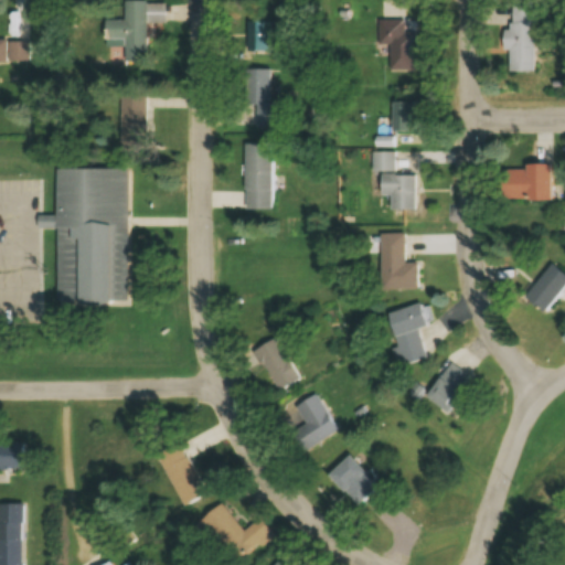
[(148,24),(166,24),(167,3),(126,2),(126,22),(107,22),(107,53),(124,53),(124,60),(148,60),(148,24)]
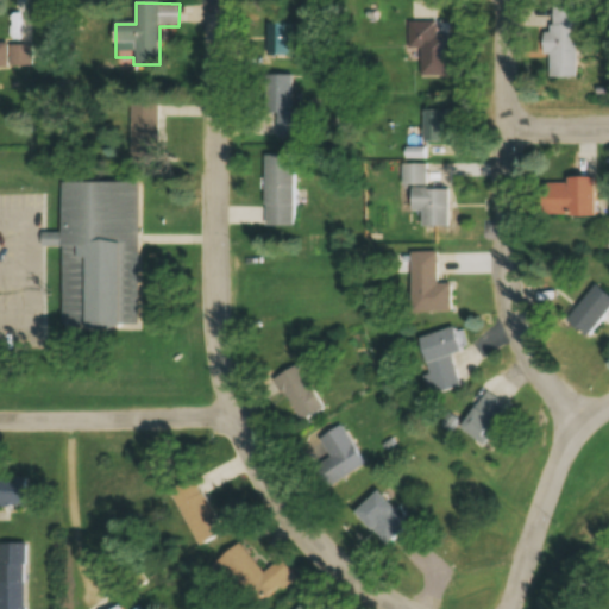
[(545,33),(545,79),(575,79),(577,6),(550,6),(550,33),(545,33)]
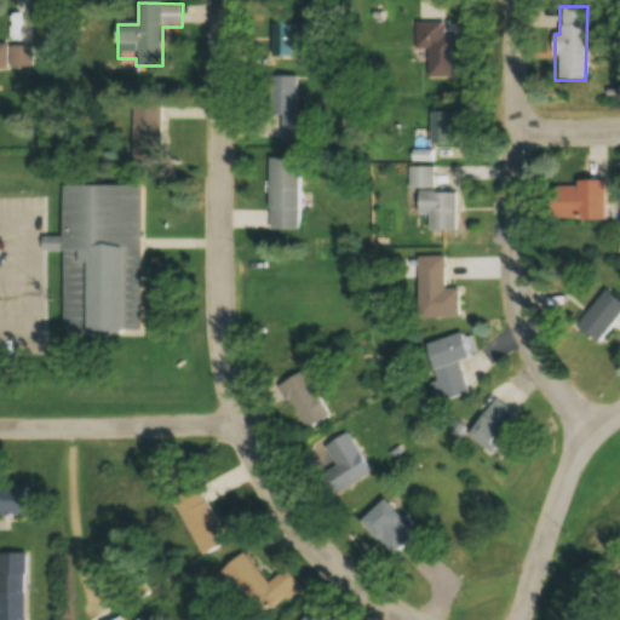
[(429,79),(457,79),(457,38),(445,38),(443,22),(415,22),(415,51),(429,50),(429,79)]
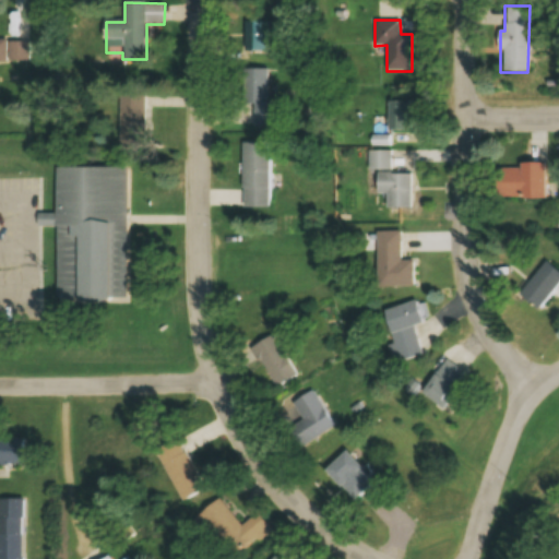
[(242,54),(266,54),(266,22),(244,21),(242,54)]
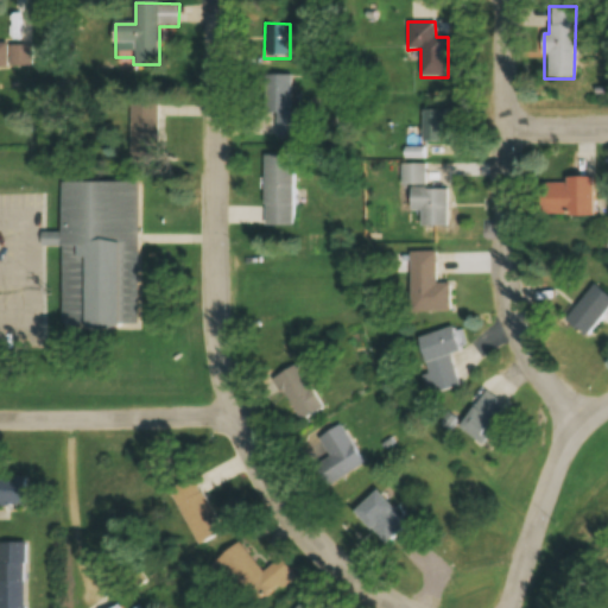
[(33,45),(0,44),(0,68),(32,69),(33,45)]
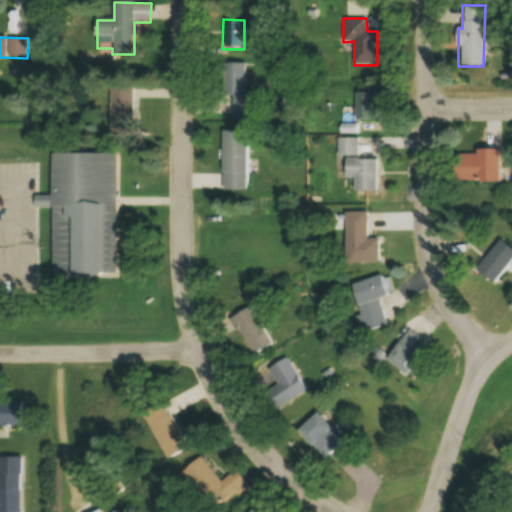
[(224,95),(231,95),(231,118),(254,119),(254,94),(246,94),(246,65),(224,64),(224,95)]
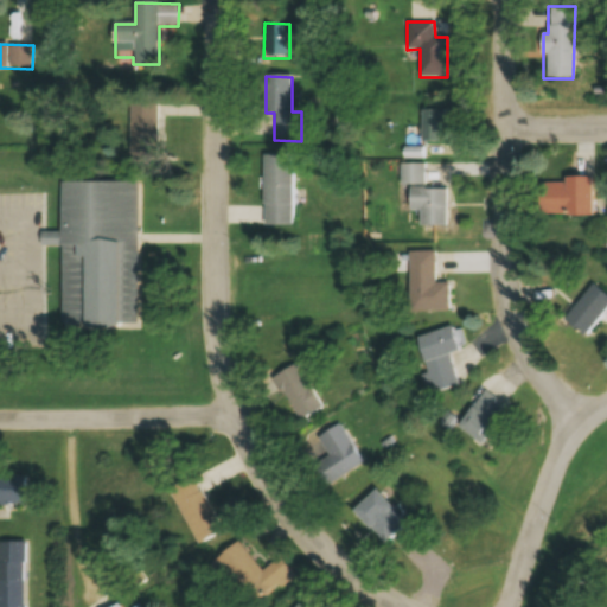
[(131,158),(159,158),(159,101),(131,101),(131,158)]
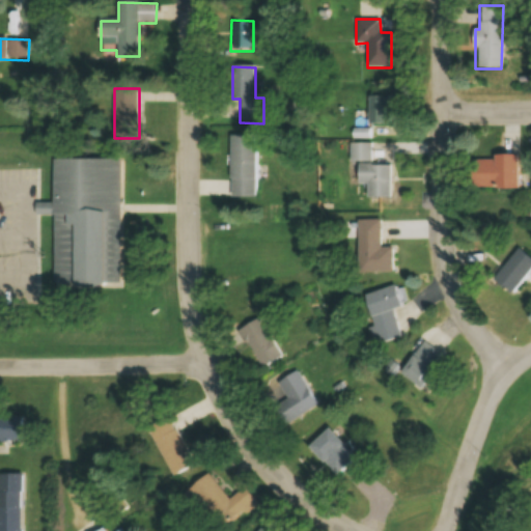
[(390,96),(369,96),(369,123),(390,123),(390,96)]
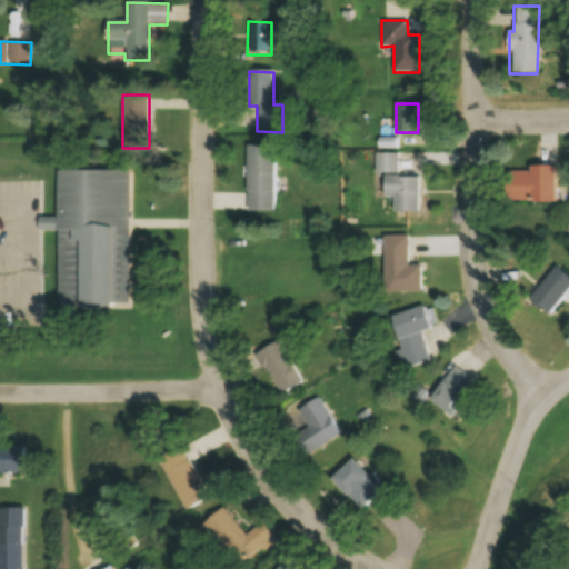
[(247,147),(247,212),(275,212),(275,147),(247,147)]
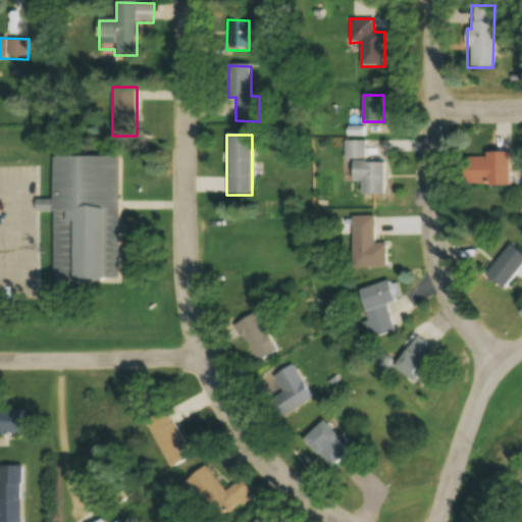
[(345,142),(345,159),(366,159),(366,142),(345,142)]
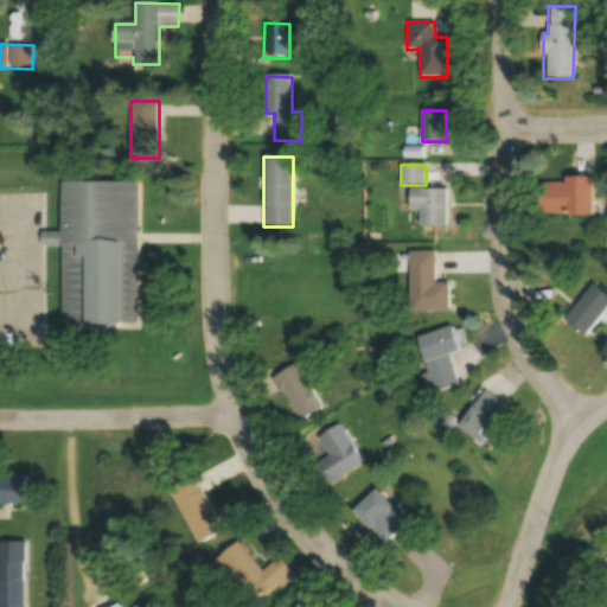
[(592,178),(563,178),(563,183),(540,183),(540,216),(592,216),(592,178)]
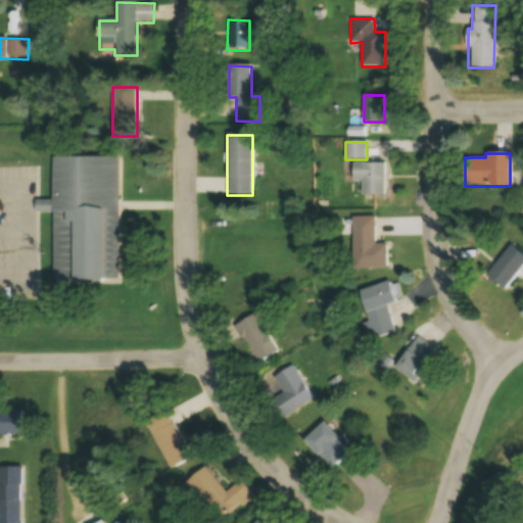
[(119,157),(53,156),(52,201),(36,201),(36,214),(53,214),(52,282),(117,282),(119,157)]
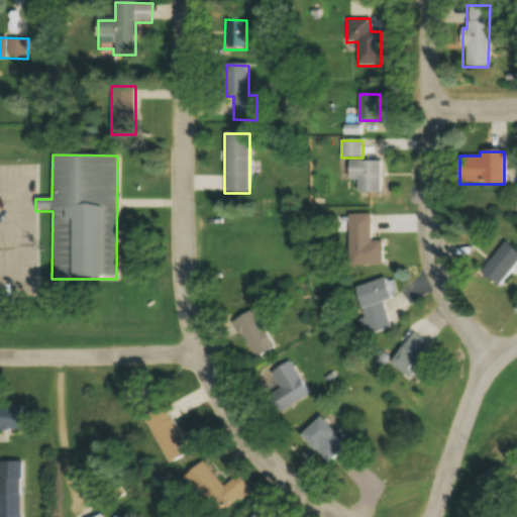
[(380,162),(349,162),(349,193),(380,193),(380,162)]
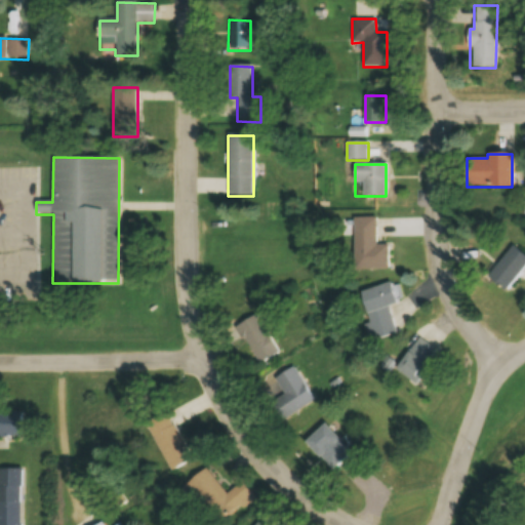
[(352,270),(388,270),(388,245),(374,245),(374,218),(352,218),(352,270)]
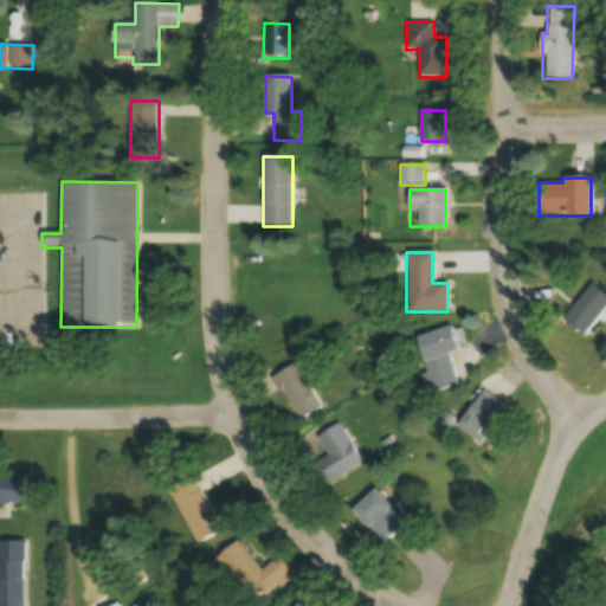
[(560,321),(584,339),(605,308),(605,296),(588,283),(560,321)]
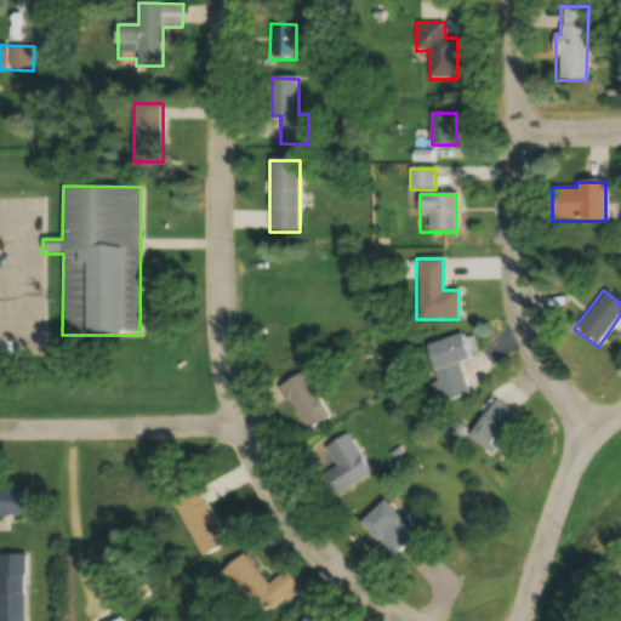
[(423,346),(438,404),(469,396),(461,363),(468,360),(461,335),(423,346)]
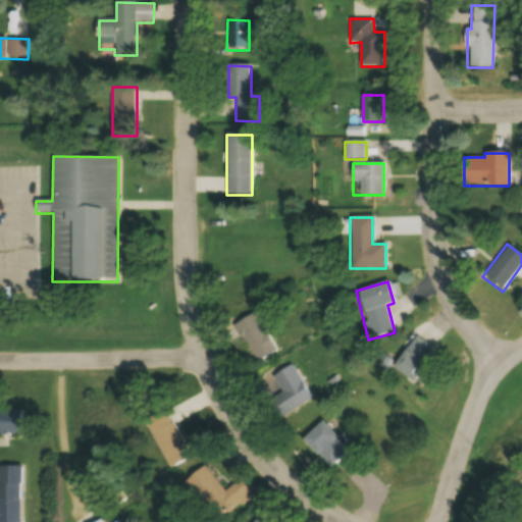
[(255,313),(235,324),(258,365),(278,353),(255,313)]
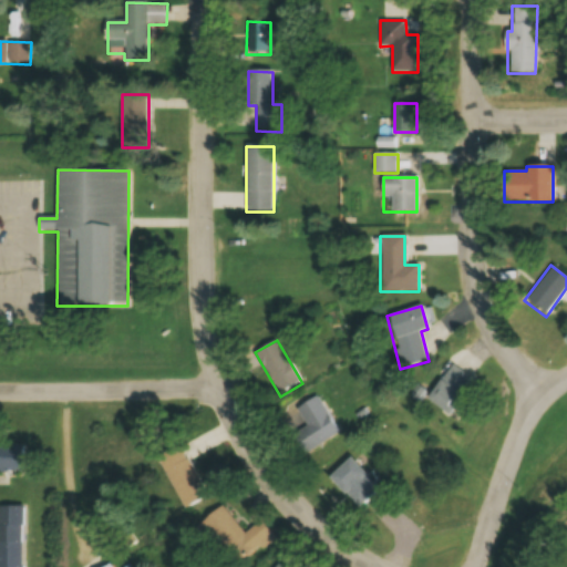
[(474,382),(454,366),(426,398),(446,415),(474,382)]
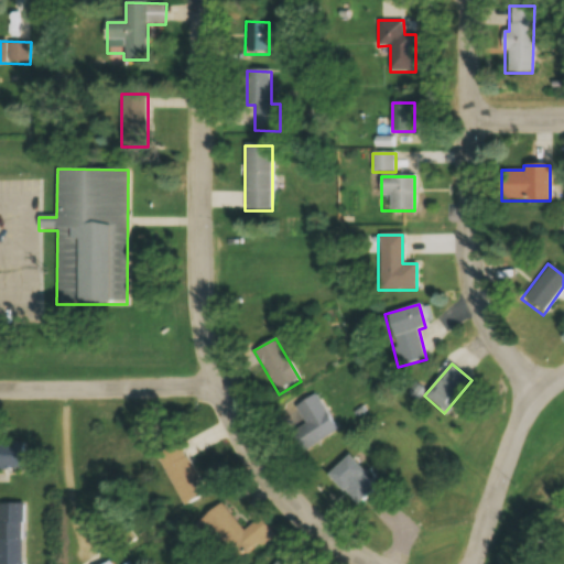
[(320,396),(291,409),(297,422),(290,425),(302,453),(338,435),(320,396)]
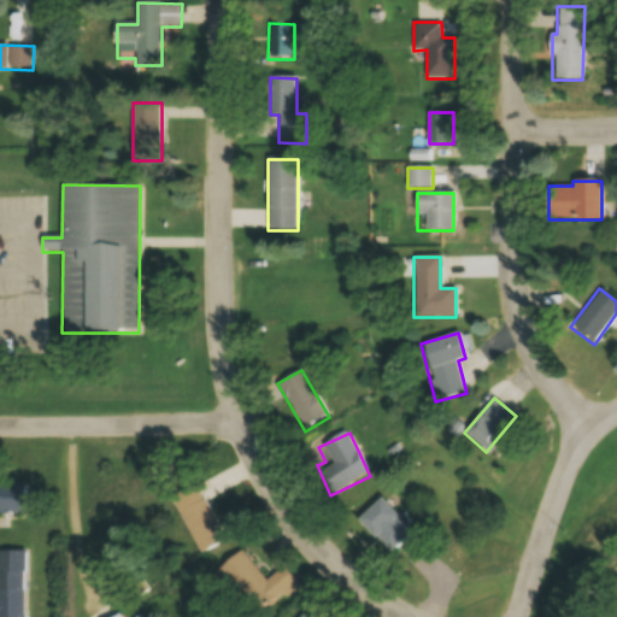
[(25,485),(0,483),(0,513),(25,515),(25,485)]
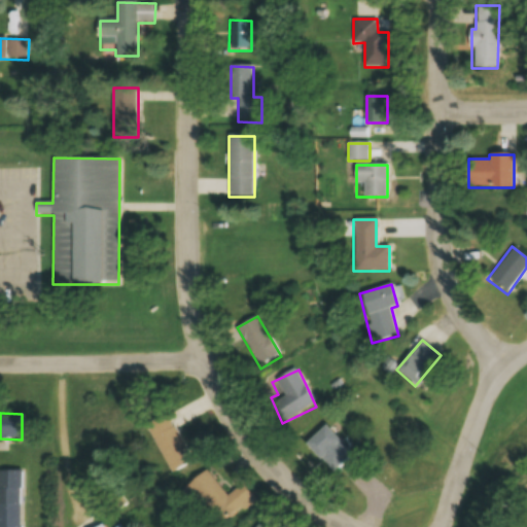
[(147,424),(170,475),(192,464),(169,414),(147,424)]
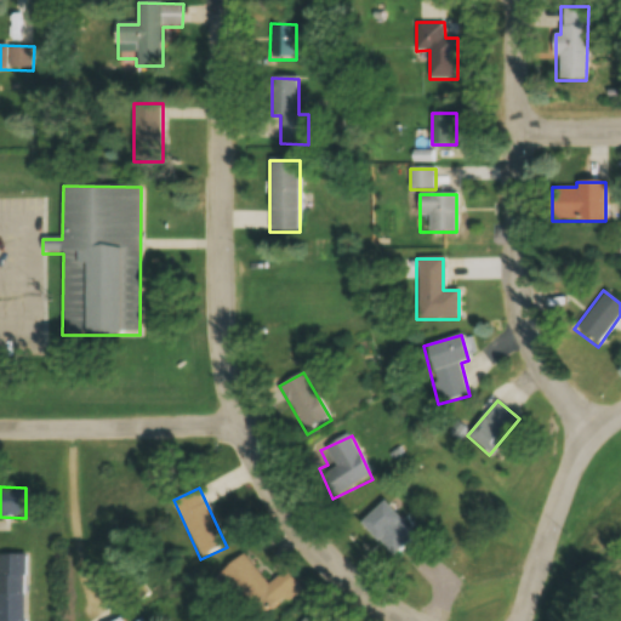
[(360,524),(394,558),(416,536),(382,502),(360,524)]
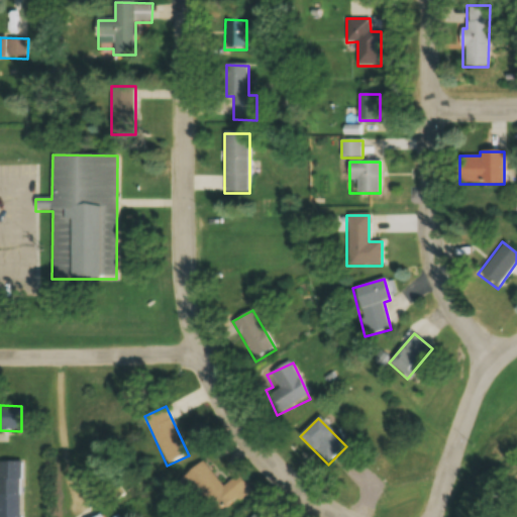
[(0,516),(20,516),(21,461),(0,461),(0,516)]
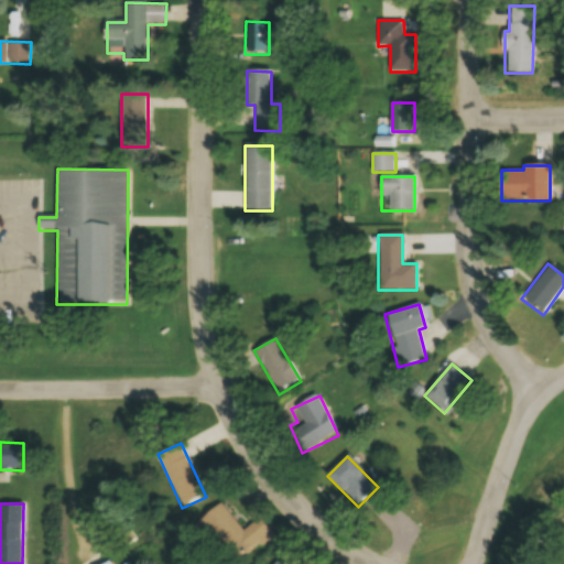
[(242,557),(272,537),(261,519),(230,540),(242,557)]
